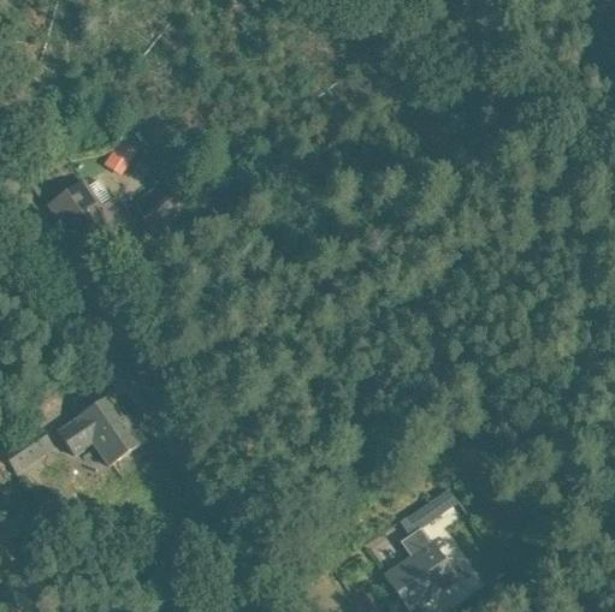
[(122,137),(113,152),(128,160),(136,147),(122,137)]
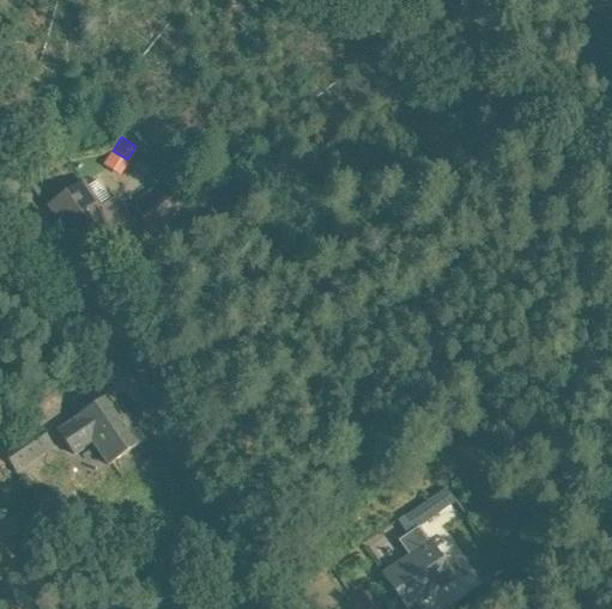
[(162,166),(171,182),(133,207),(146,226),(194,195),(171,160),(162,166)]
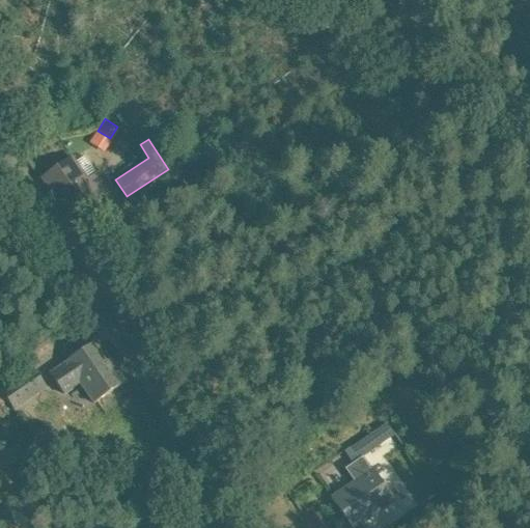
[(68,217),(85,204),(98,196),(96,195),(111,185),(100,169),(86,178),(71,156),(40,176),(68,217)]
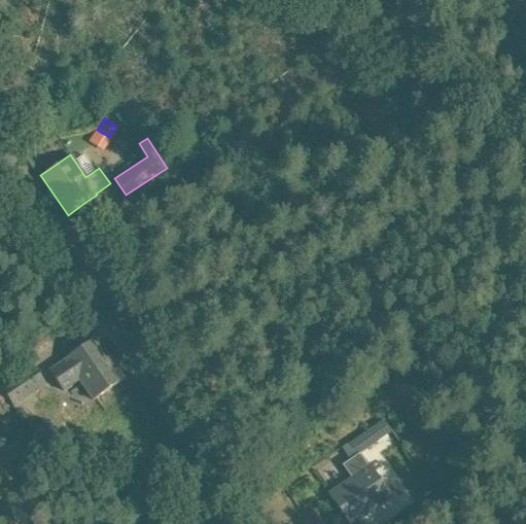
[(95,337),(77,349),(65,357),(66,358),(48,371),(62,389),(79,378),(93,397),(121,377),(95,337)]
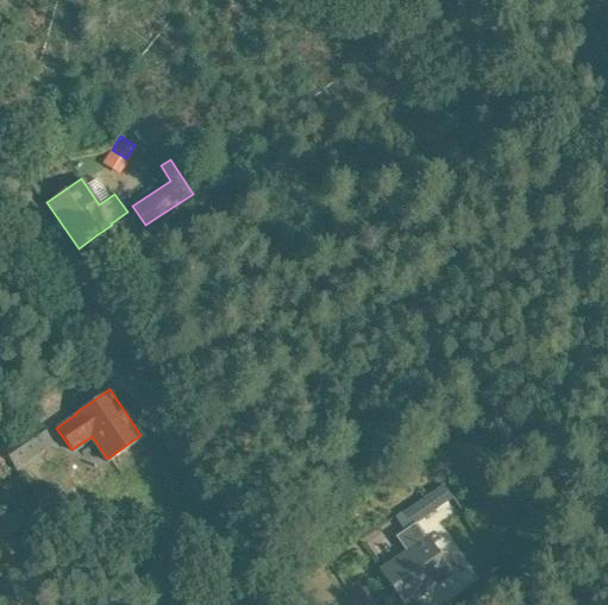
[(0,466),(4,472),(12,466),(13,467),(51,442),(36,420),(0,442),(0,466)]
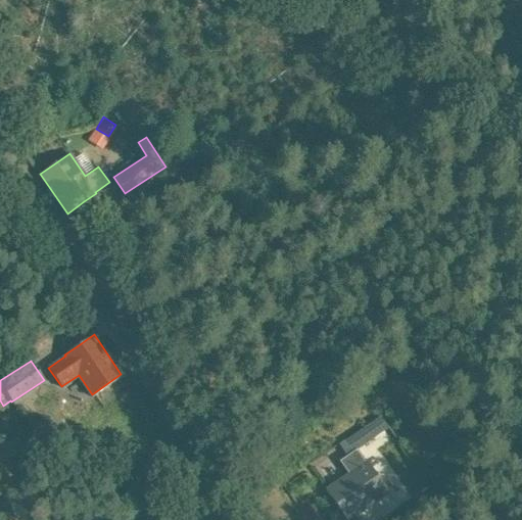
[(33,428),(51,436),(54,427),(37,419),(33,428)]
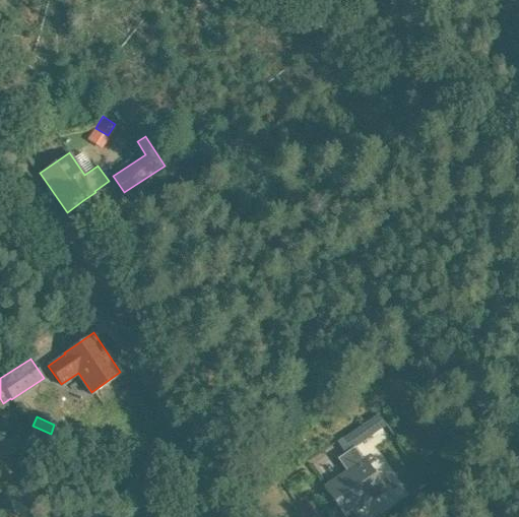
[(363,422),(347,433),(355,445),(371,434),(363,422)]
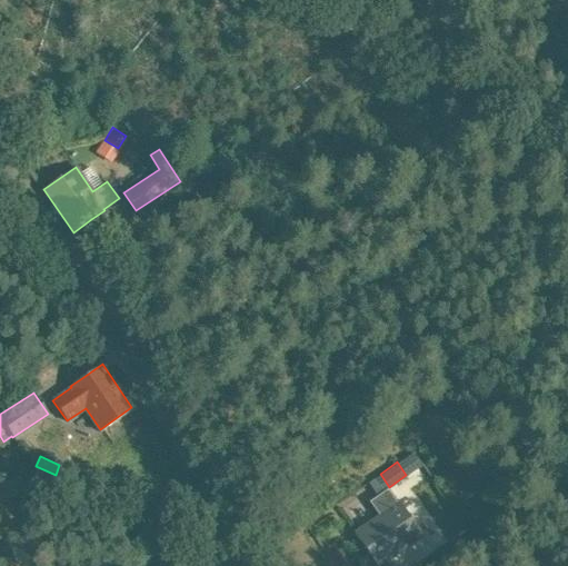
[(355,532),(377,564),(420,534),(398,502),(397,503),(386,488),(369,500),(379,515),(355,532)]
